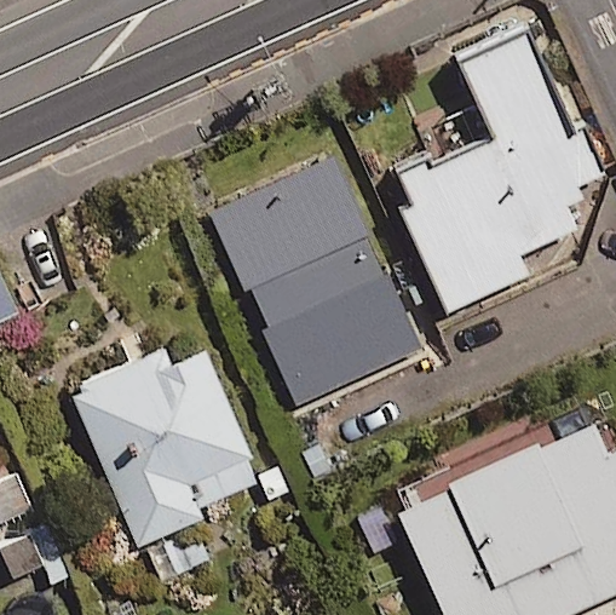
[(499,137),(407,177),(420,206),(407,212),(450,310),(530,275),(520,253),(577,229),(568,207),(586,199),(580,188),(606,176),(587,131),(576,136),(531,33),(466,62),(499,137)]
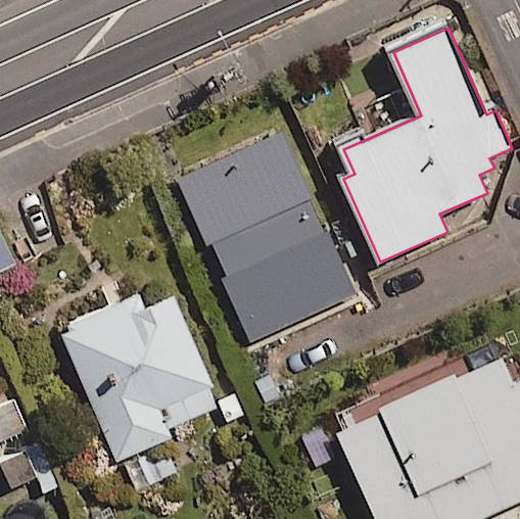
[(356,295),(282,132),(176,180),(249,342),(356,295)]
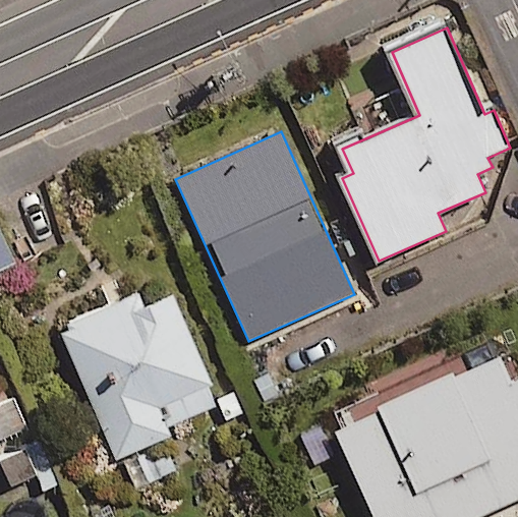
[(0,270),(14,266),(0,226),(0,270)]
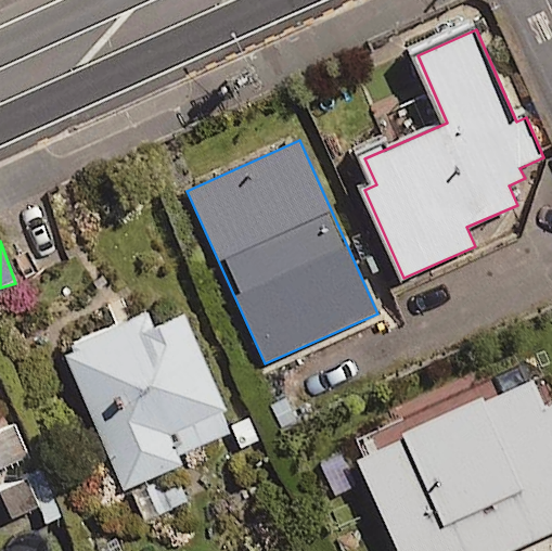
[(233,431),(185,317),(154,330),(148,314),(63,349),(122,488),(182,463),(179,455),(233,431)]
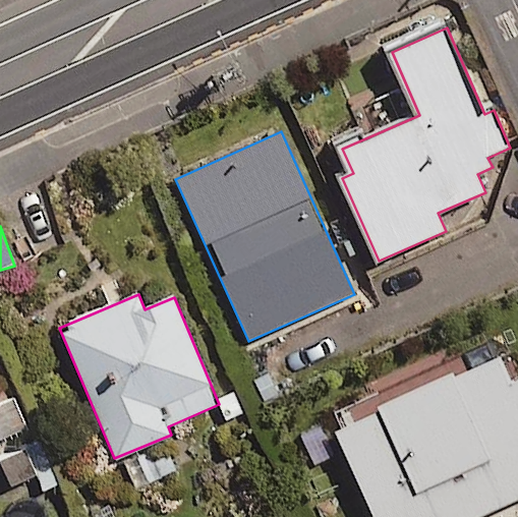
[(517,374),(506,348),(335,426),(377,516),(479,516),(517,499),(517,374)]
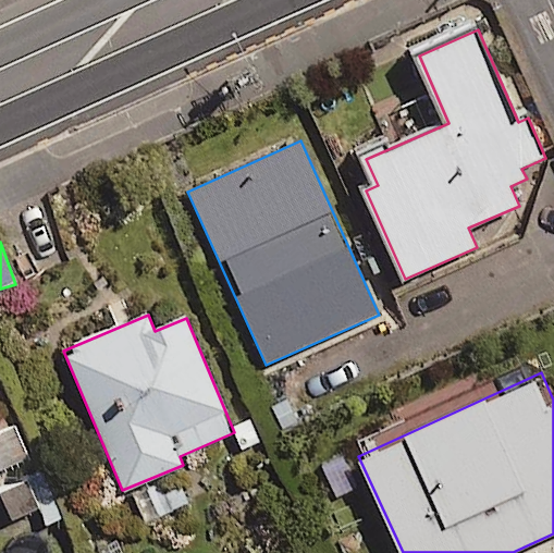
[(0,472),(31,461),(8,407),(0,410),(0,472)]
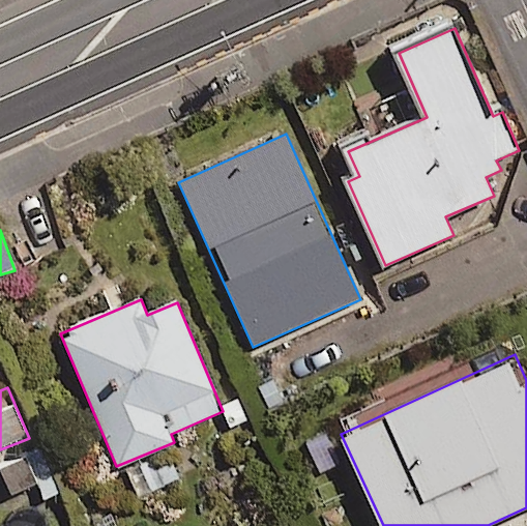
[(37,448),(0,466),(13,498),(39,486),(47,501),(60,495),(37,448)]
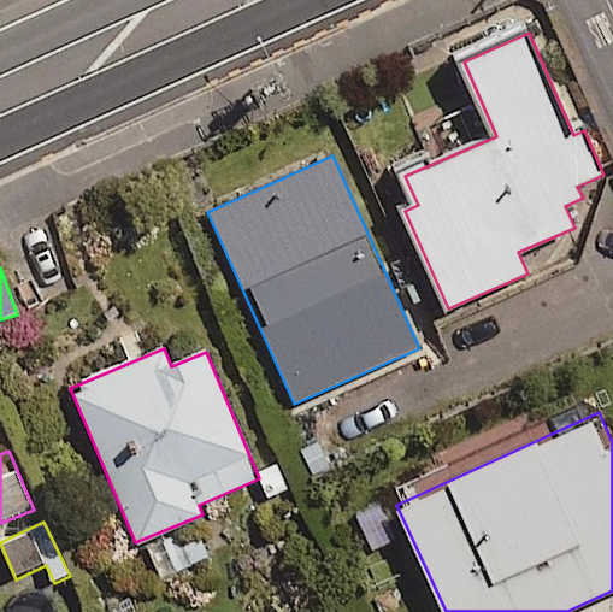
All buildings are outlined.
